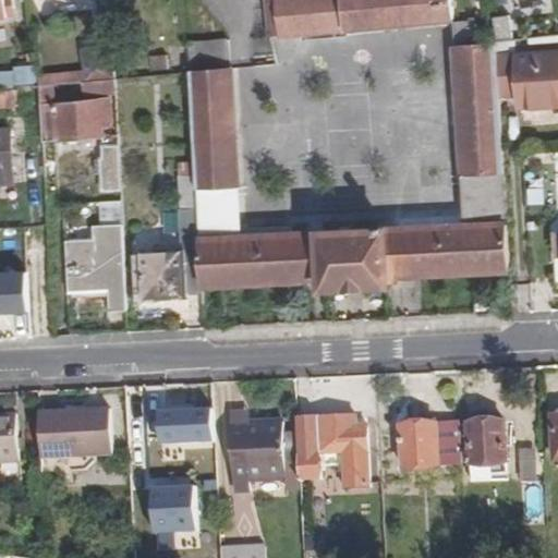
[(0,0),(0,20),(11,19),(10,12),(12,12),(10,0),(0,0)]
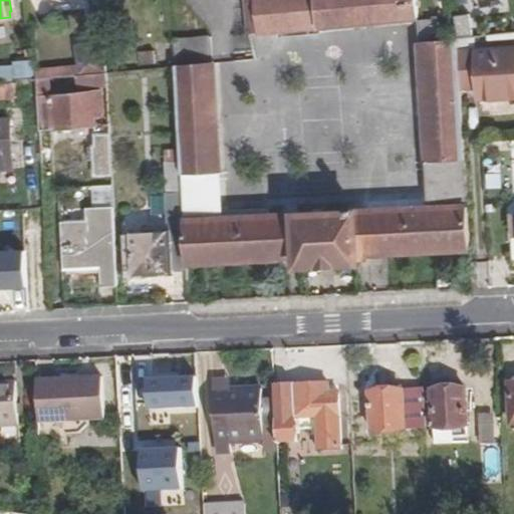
[(262,32),(417,16),(415,0),(254,0),(258,32),(262,32)]
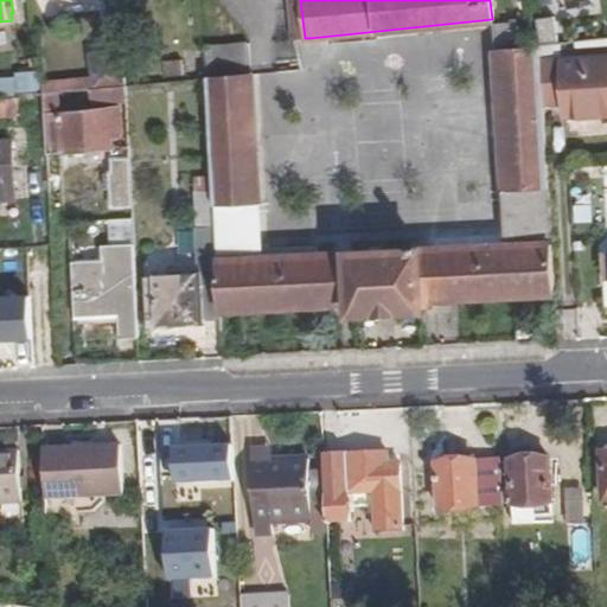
[(606,12),(551,19),(550,7),(540,8),(537,8),(541,42),(606,34),(606,12)]
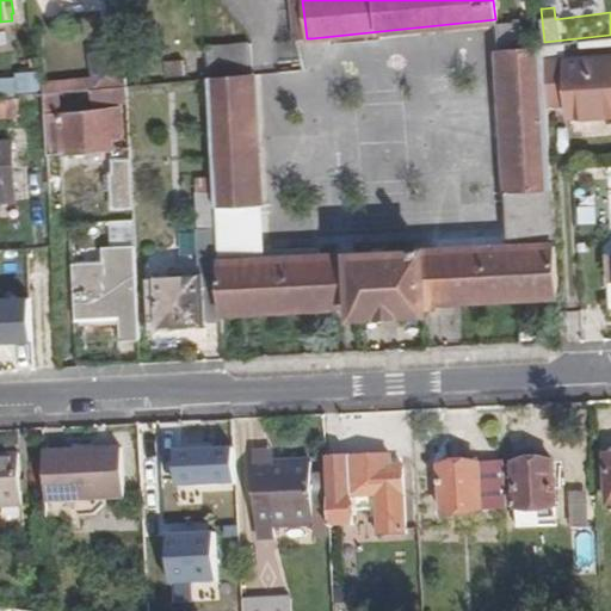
[(501,50),(543,47),(538,20),(498,25),(501,50)]
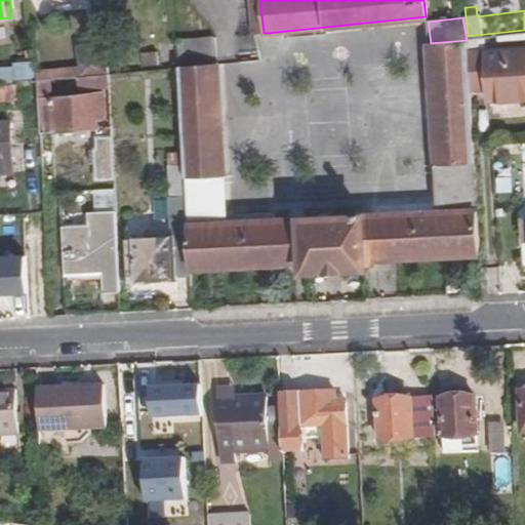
[(179,69),(217,65),(213,38),(176,42),(179,69)]
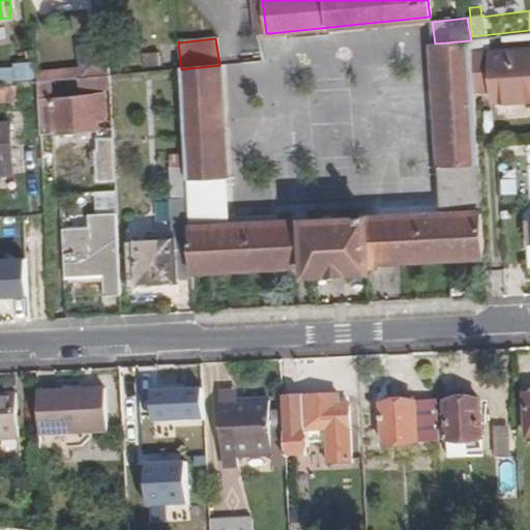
[(437,90),(474,88),(472,52),(472,40),(471,40),(435,43),(437,90)]
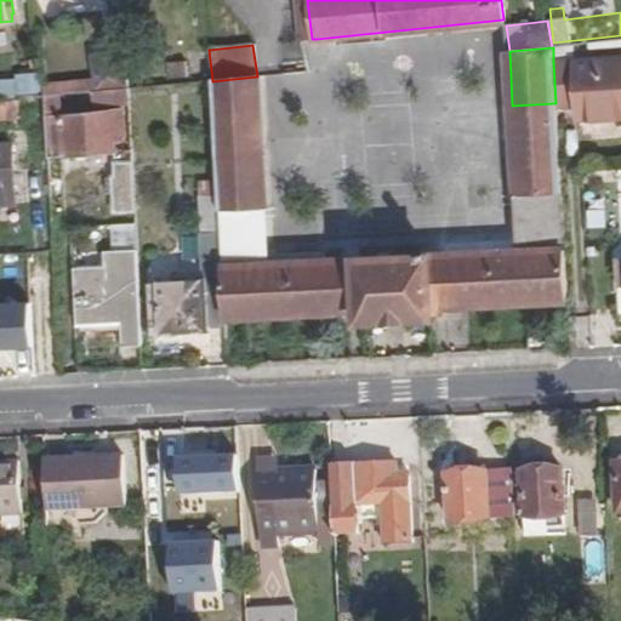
[(130,90),(124,53),(95,58),(100,93),(109,91),(130,90)]
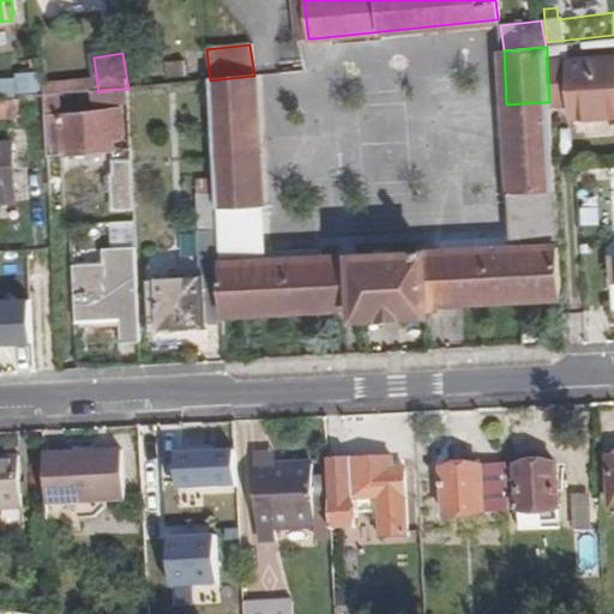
[(613,115),(613,56),(547,60),(549,102),(549,104),(570,103),(571,118),(613,115)]
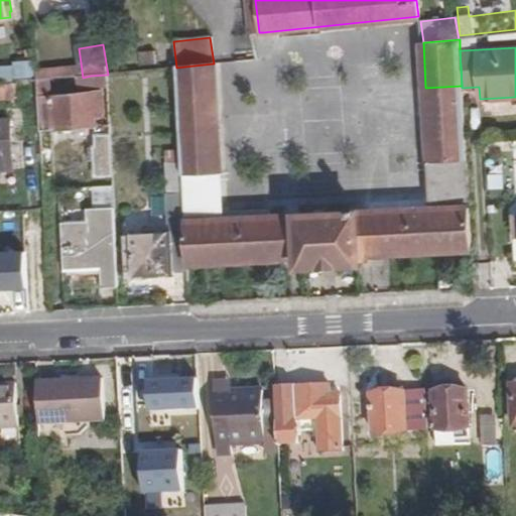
[(154,63),(153,51),(139,52),(141,65),(154,63)]
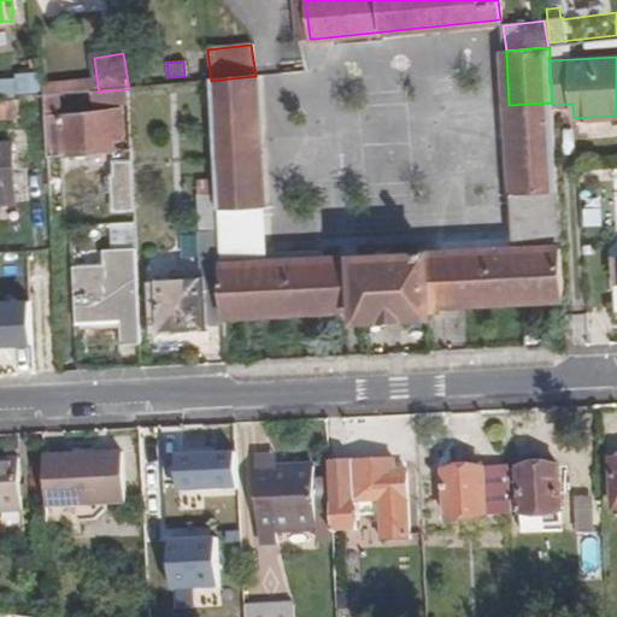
[(218,212),(260,210),(262,210),(256,76),(211,81),(218,212)]
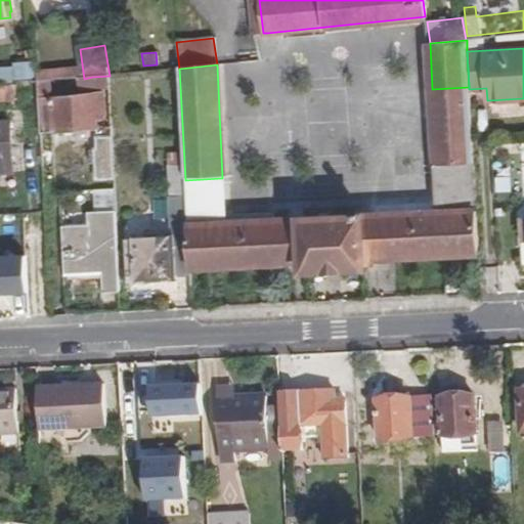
[(110,76),(92,77),(92,89),(110,88),(110,76)]
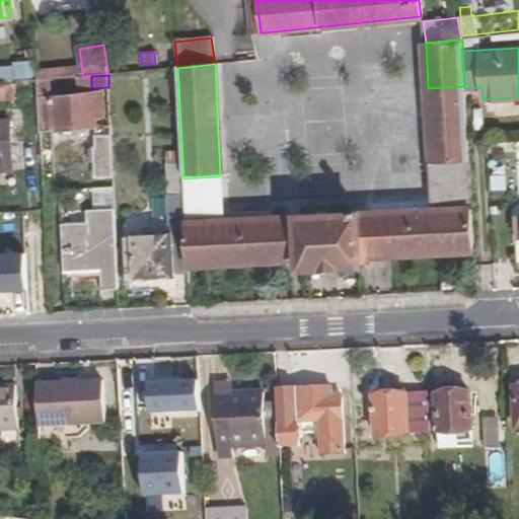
[(0,85),(0,150),(11,149),(7,100),(0,100),(0,96),(14,96),(13,84),(0,85)]
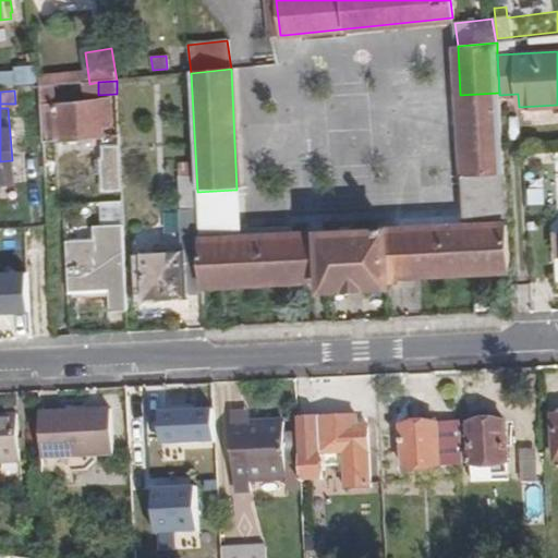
[(466,221),(507,219),(499,95),(499,93),(460,95),(463,178),(464,178),(466,221)]
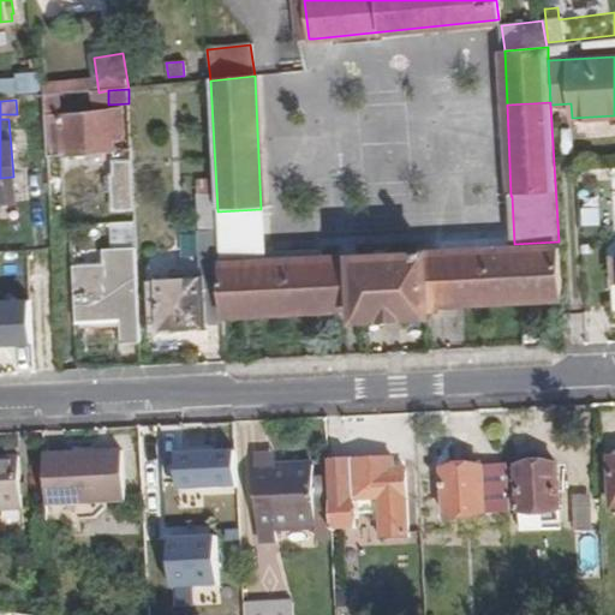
[(63,119),(66,156),(113,153),(111,139),(123,138),(120,113),(63,119)]
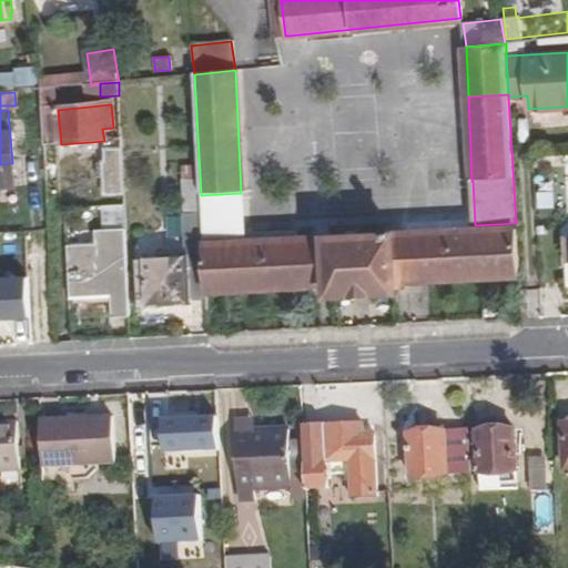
[(61,144),(58,110),(43,111),(46,145),(61,144)]
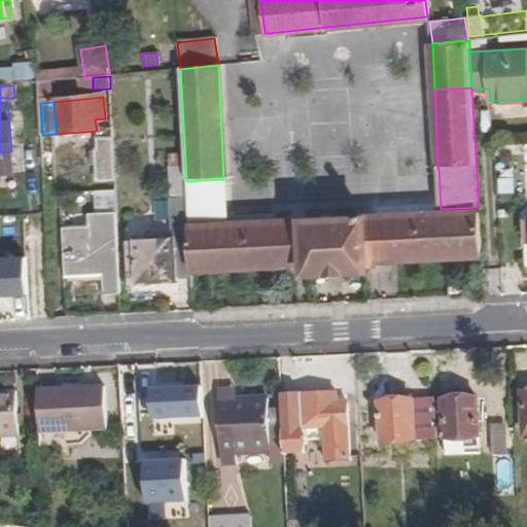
[(95,181),(115,180),(113,138),(96,139),(97,149),(93,149),(95,181)]
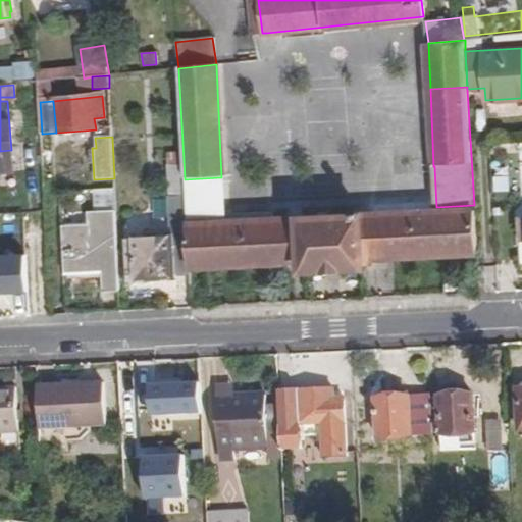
[(185,179),(187,220),(222,217),(220,177),(185,179)]
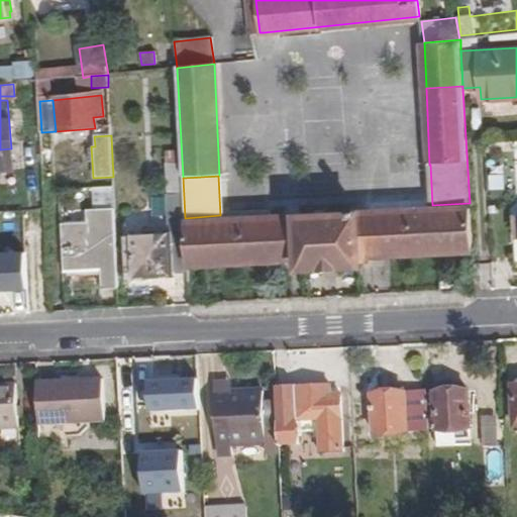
[(95,190),(94,204),(113,205),(113,190),(95,190)]
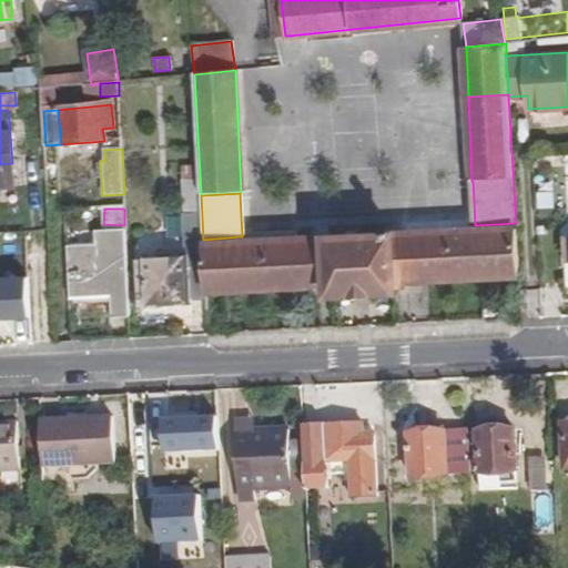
[(119,314),(131,313),(127,229),(95,231),(95,244),(72,245),(75,296),(117,294),(119,314)]
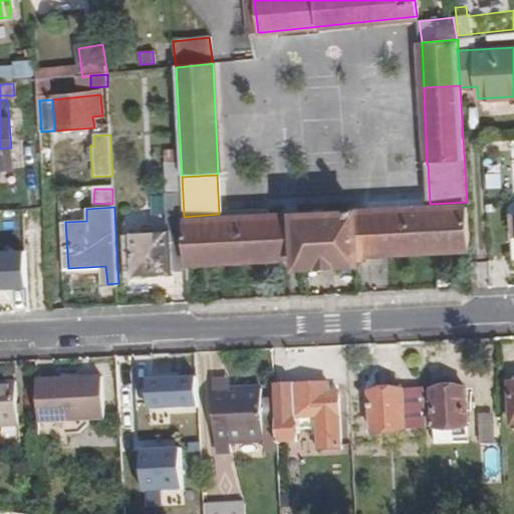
[(356,214),(357,255),(470,249),(467,208),(356,214)]
